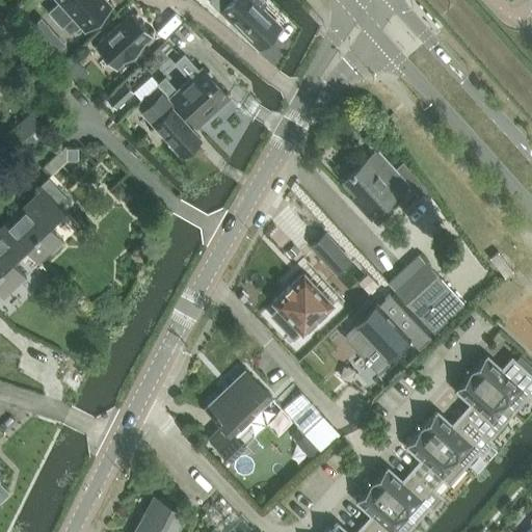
[(106,0),(56,0),(59,2),(48,12),(61,27),(73,18),(85,31),(112,6),(106,0)]
